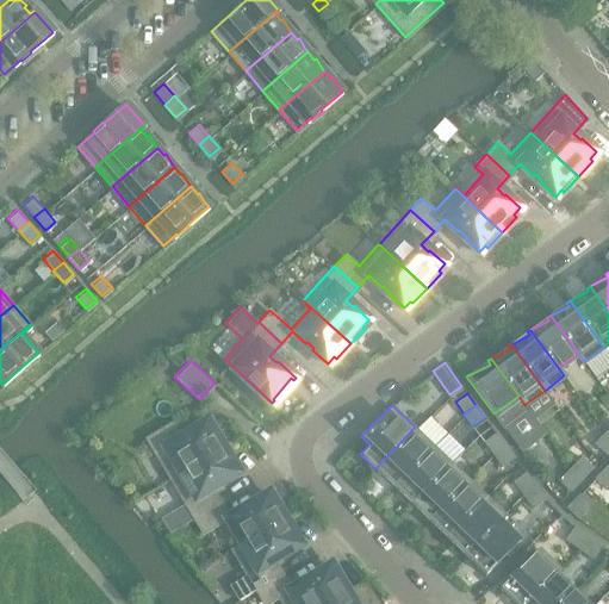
[(169,477),(224,443),(213,425),(211,428),(206,419),(188,430),(190,431),(181,436),(172,421),(145,436),(169,477)]
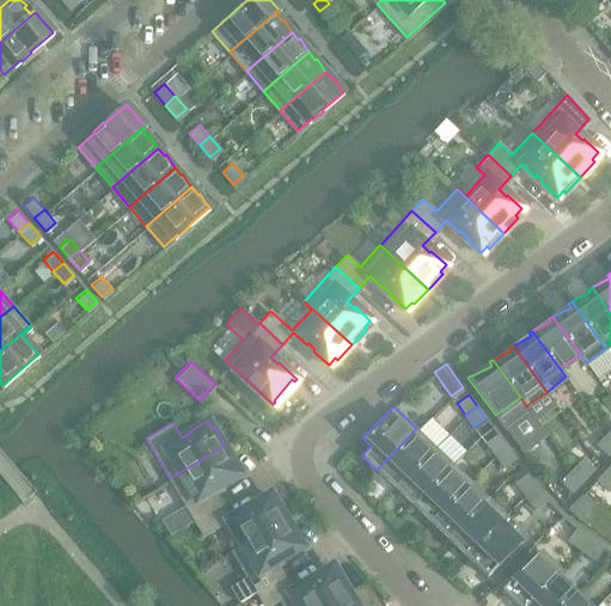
[(395,485),(434,446),(416,428),(377,470),(379,472),(383,470),(395,485)]
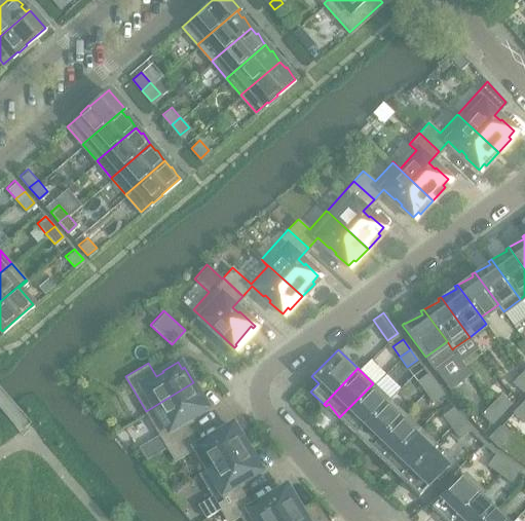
[(435,382),(427,372),(417,380),(424,389),(435,382)]
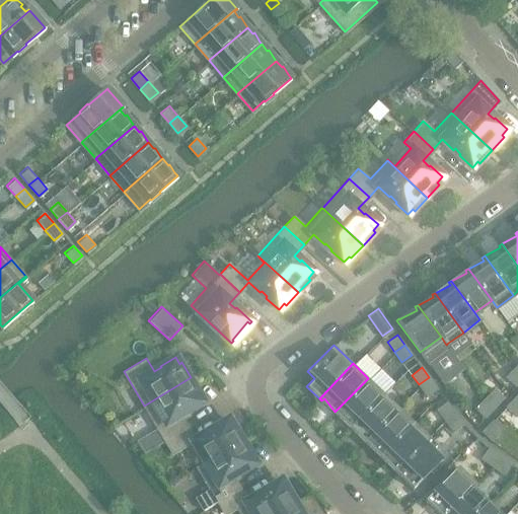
[(515,384),(517,380),(517,370),(514,367),(506,375),(515,384)]
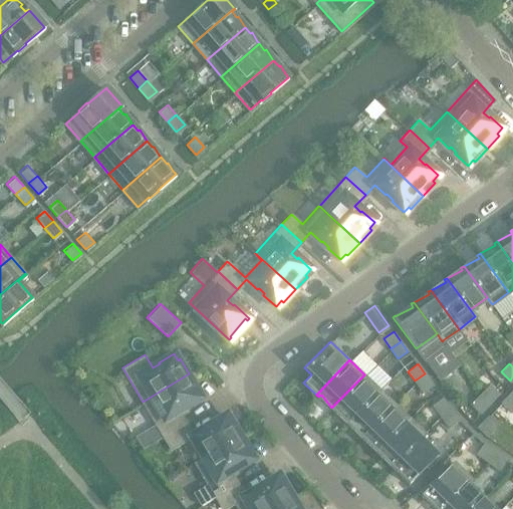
[(178,409),(185,405),(185,406),(200,397),(196,391),(198,389),(189,373),(143,402),(163,436),(186,422),(178,409)]
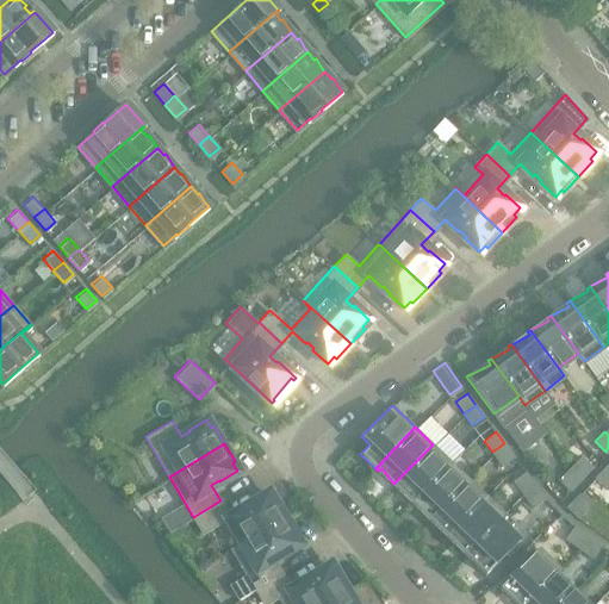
[(513,455),(504,443),(492,452),(501,464),(513,455)]
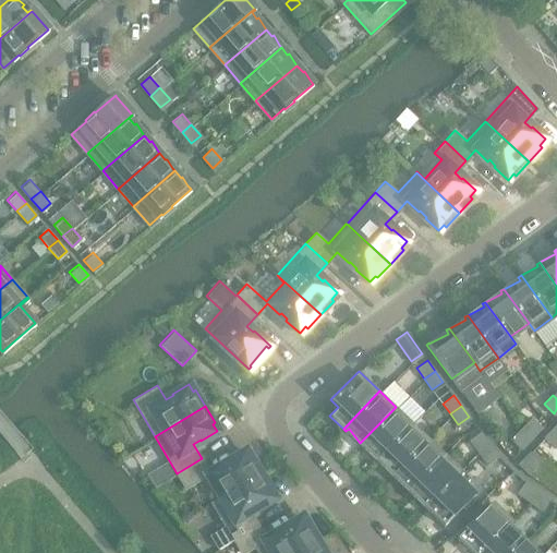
[(376,459),(411,422),(396,407),(360,443),(362,446),(364,444),(376,459)]
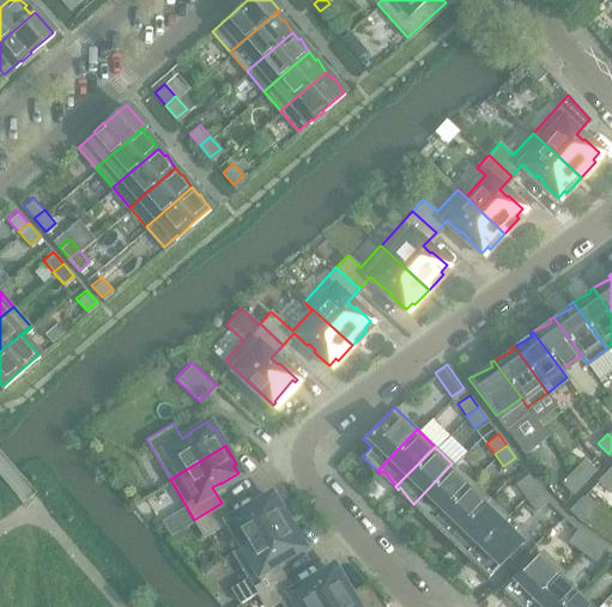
[(583,479),(594,468),(583,459),(573,469),(583,479)]
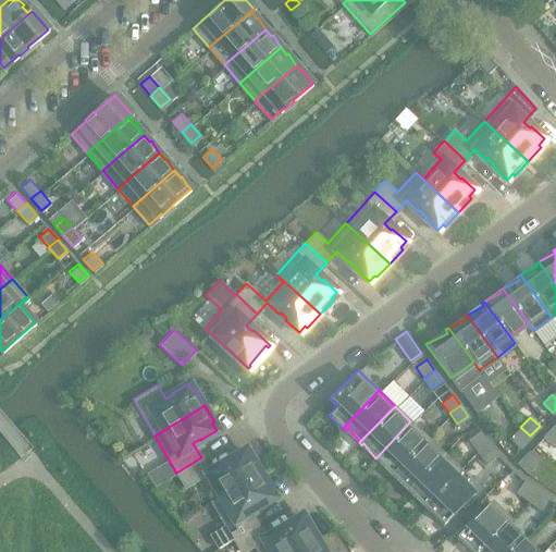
[(392,474),(427,437),(410,421),(375,458),(378,461),(380,458),(392,474)]
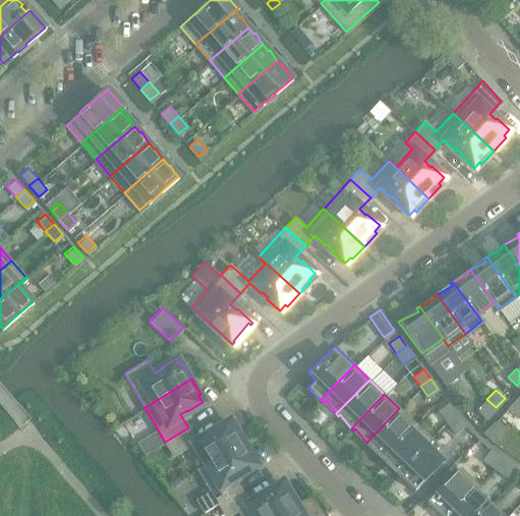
[(517,415),(519,411),(519,401),(516,398),(508,407),(517,415)]
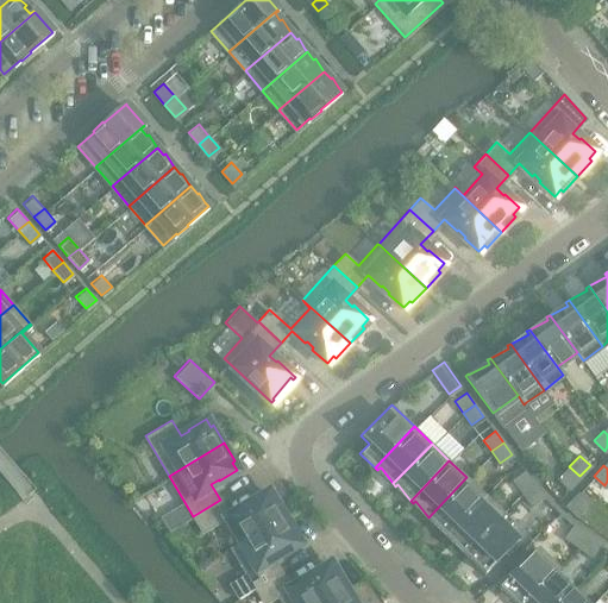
[(568,488),(580,476),(569,466),(558,477),(568,488)]
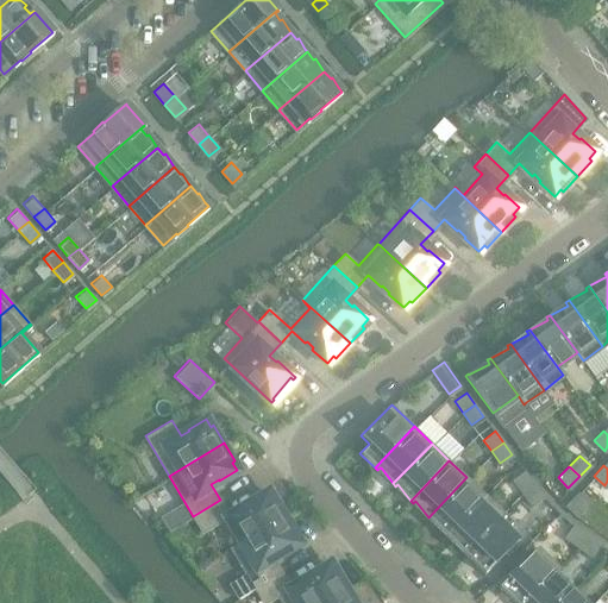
[(533,483),(524,471),(512,479),(521,491),(533,483)]
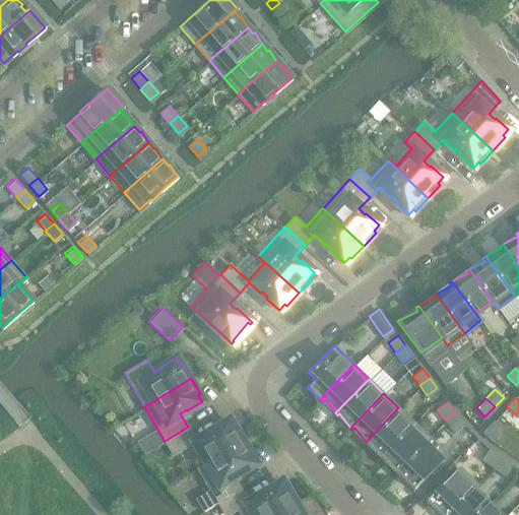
[(380,456),(413,422),(398,407),(366,442),(367,444),(370,442),(380,456)]
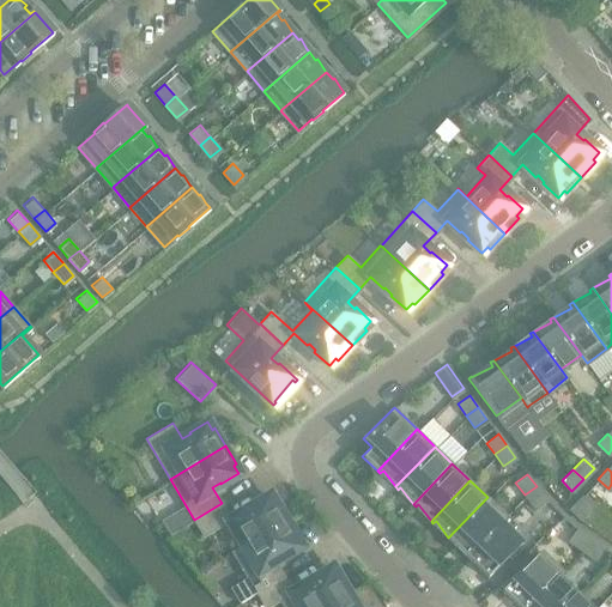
[(546,499),(537,486),(525,495),(534,508),(546,499)]
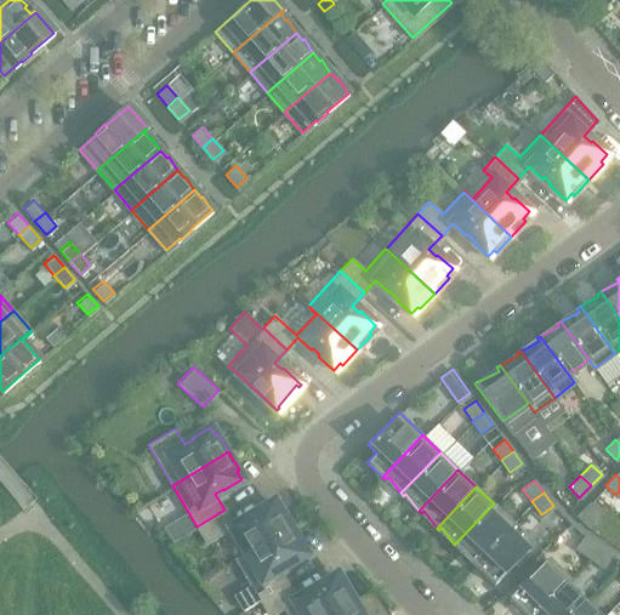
[(234,558),(291,525),(280,506),(278,508),(273,500),(255,511),(256,512),(248,517),(248,516),(233,524),(225,510),(197,527),(205,541),(229,527),(244,552),(234,558)]
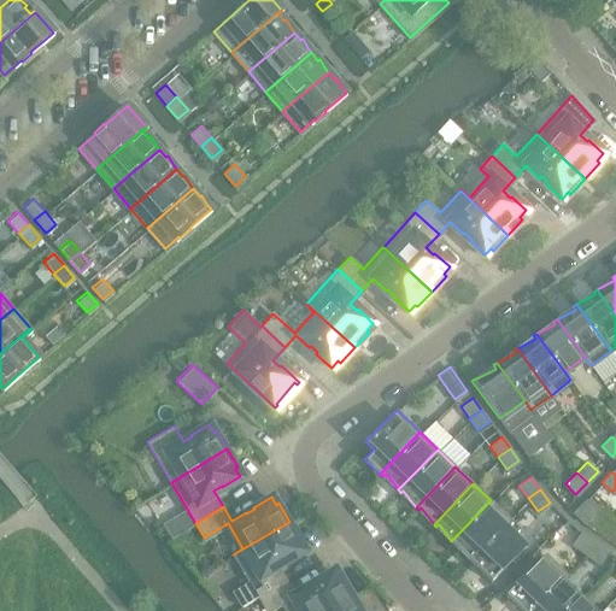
[(584,522),(596,509),(585,499),(573,511),(584,522)]
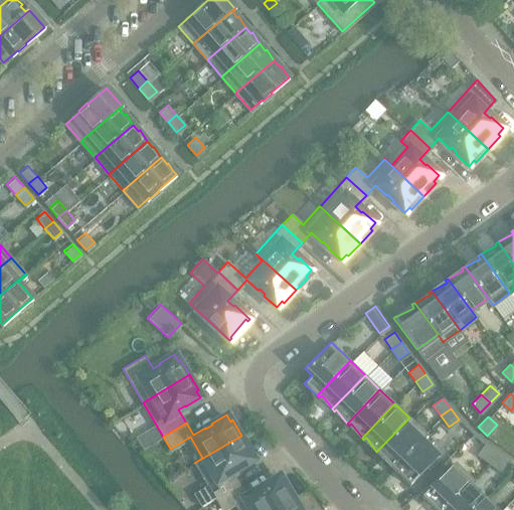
[(418,438),(419,439),(424,433),(409,417),(376,452),(378,454),(380,452),(391,466),(418,438)]
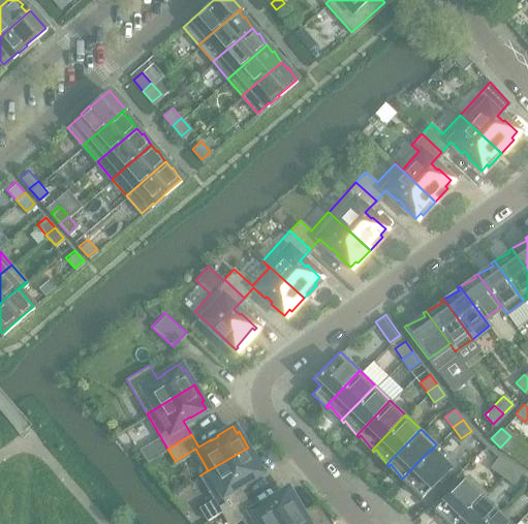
[(237,483),(243,479),(244,480),(259,471),(255,464),(257,463),(248,448),(199,475),(221,511),(245,497),(237,483)]
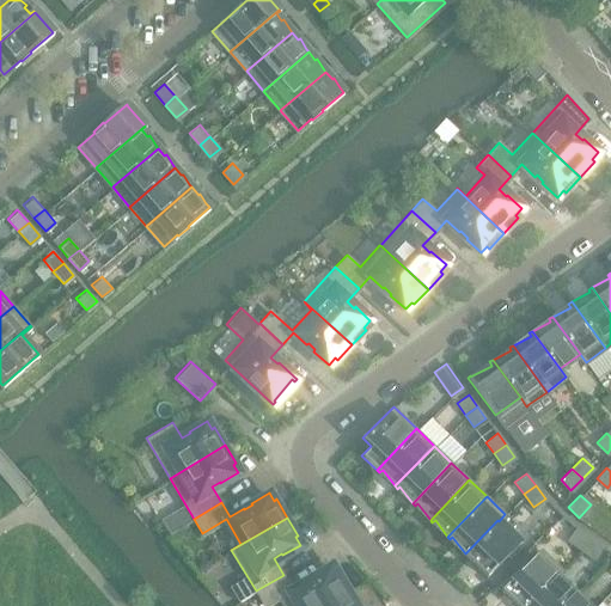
[(486,575),(519,540),(499,521),(498,520),(465,554),(468,556),(471,554),(486,573),(484,574),(486,575)]
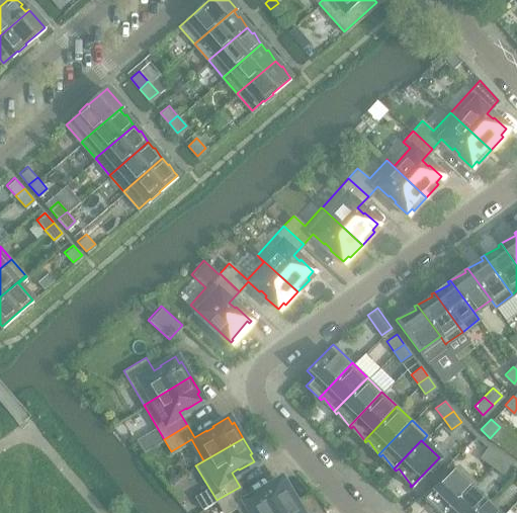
[(491,463),(498,454),(487,446),(480,456),(491,463)]
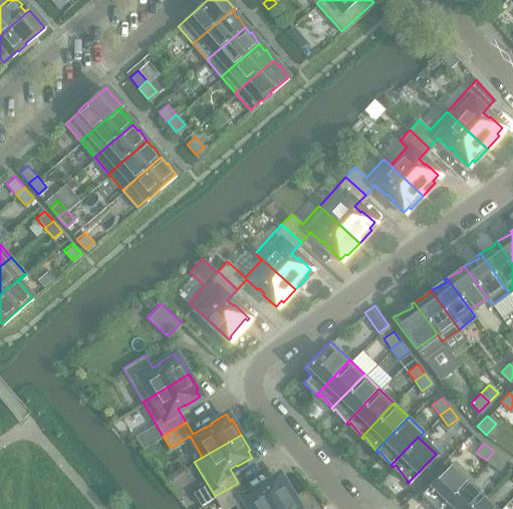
[(498,468),(505,458),(494,451),(487,460),(498,468)]
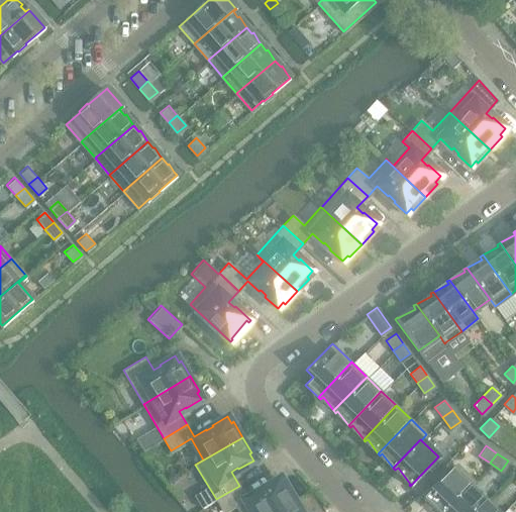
[(443,511),(469,487),(475,480),(456,463),(423,498),(424,499),(424,498),(441,510),(439,511),(443,511)]
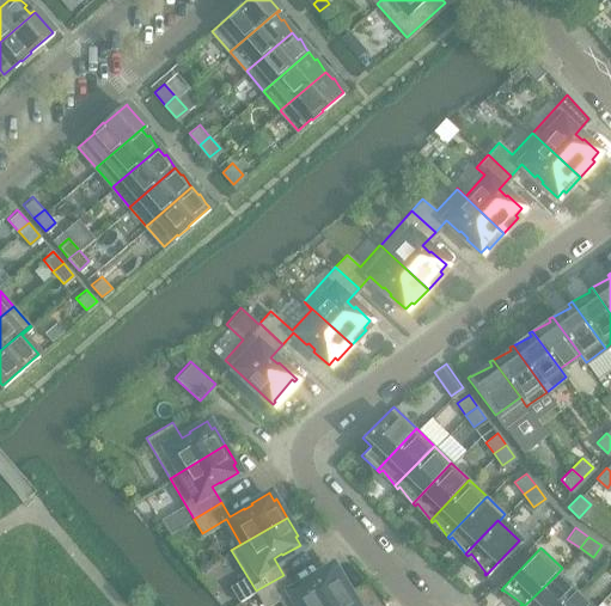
[(283,605),(321,605),(349,589),(338,571),(336,573),(331,565),(313,575),(315,577),(306,582),(306,580),(292,588),(283,575),(256,591),(264,605),(279,597),(283,605)]
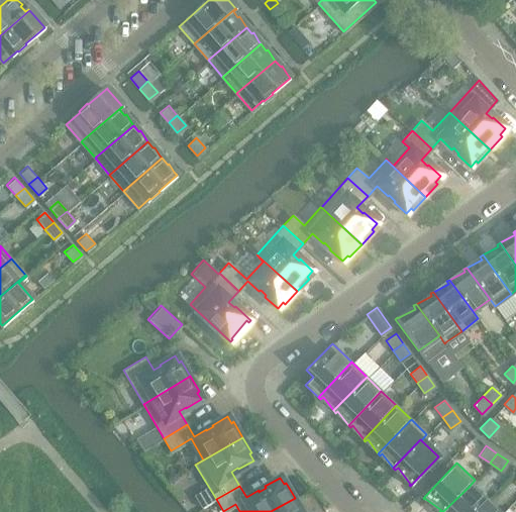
[(472,511),(484,501),(469,487),(443,511),(472,511)]
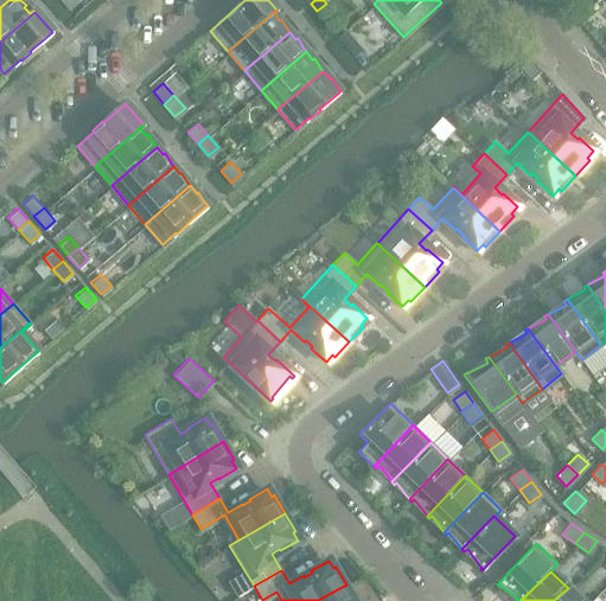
[(356,600),(346,584),(318,600),(356,600)]
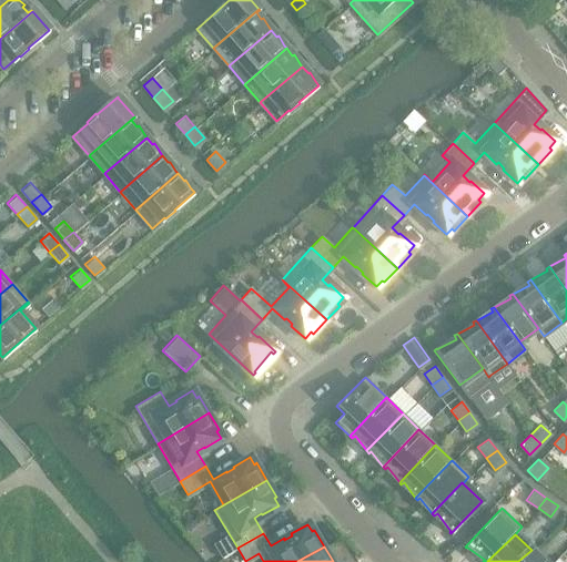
[(544,561),(532,550),(518,561),(544,561)]
